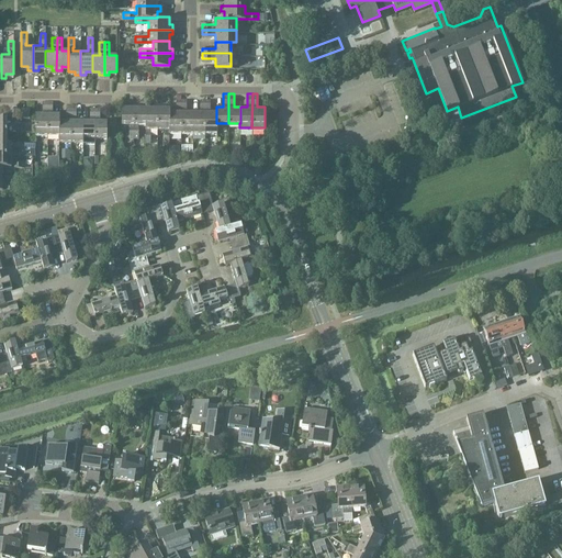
[(169,131),(181,131),(181,97),(176,97),(176,110),(169,110),(169,131)]
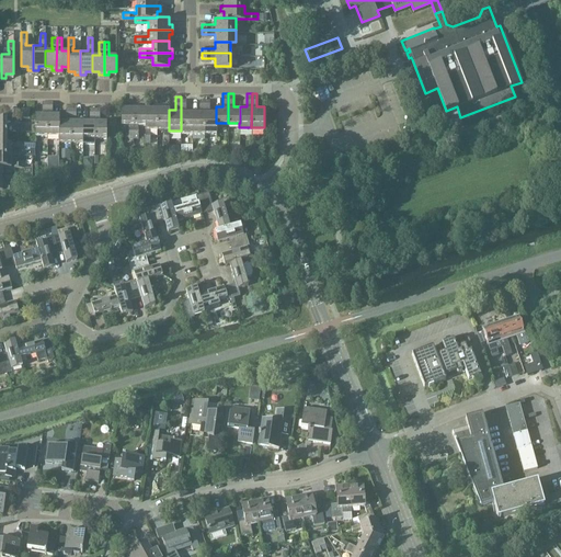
[(193,131),(193,110),(185,110),(185,97),(181,97),(181,131),(193,131)]
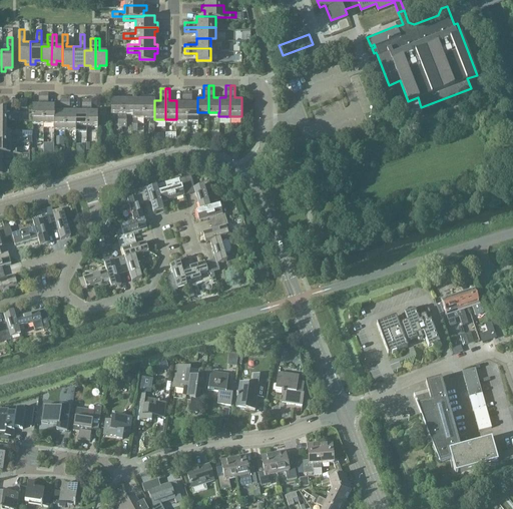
[(182,101),(176,100),(176,119),(186,119),(186,89),(182,88),(182,101)]
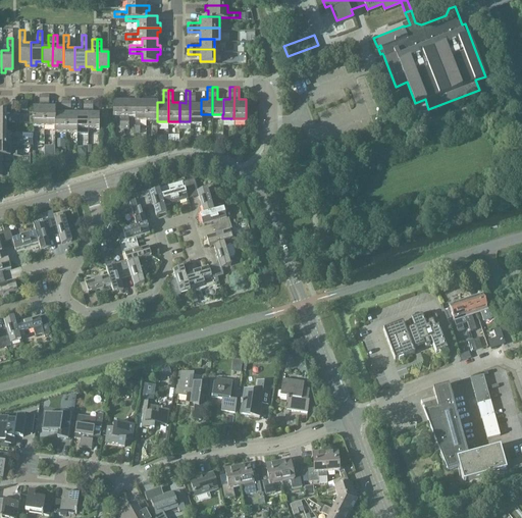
[(195,91),(190,91),(190,121),(201,121),(201,114),(201,103),(195,103),(195,91)]
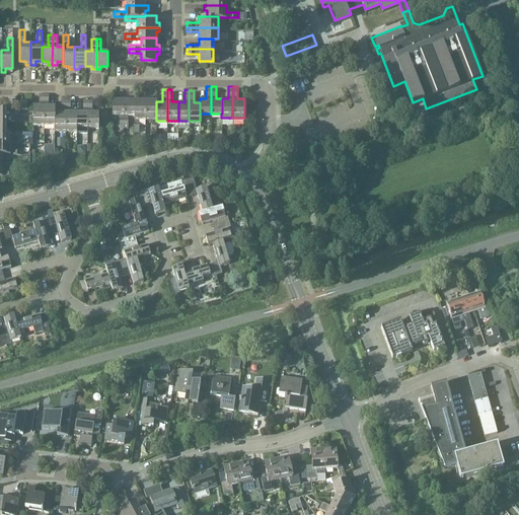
[(32,123),(44,123),(44,91),(39,91),(39,103),(32,103),(32,123)]
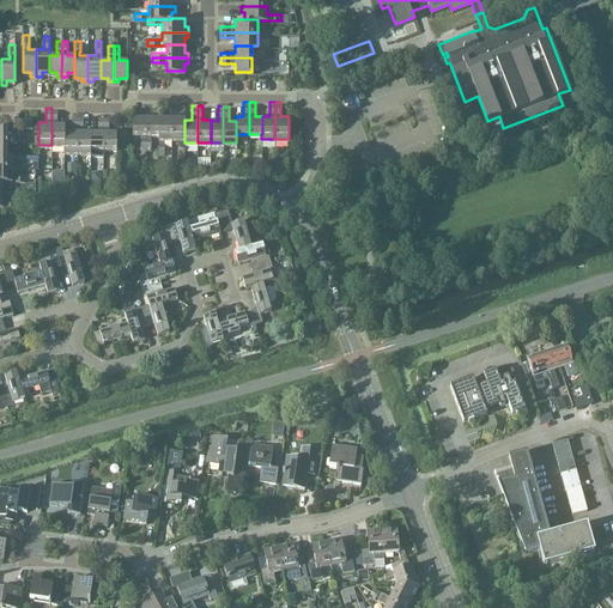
[(52,145),(64,145),(65,145),(64,129),(65,129),(65,122),(56,122),(58,108),(52,108),(52,145)]
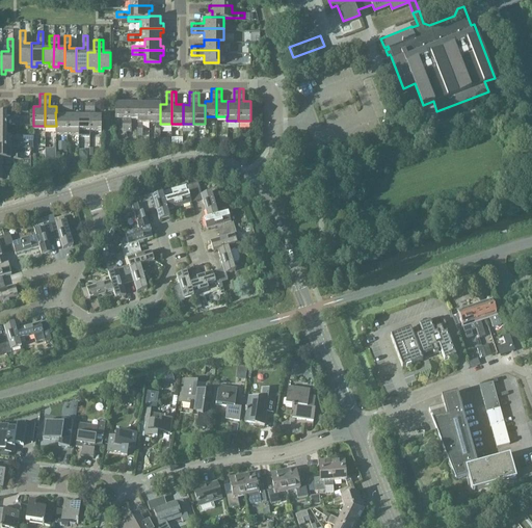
[(122,128),(126,128),(127,97),(122,97),(122,101),(115,101),(114,115),(123,115),(123,119),(122,119),(122,128)]
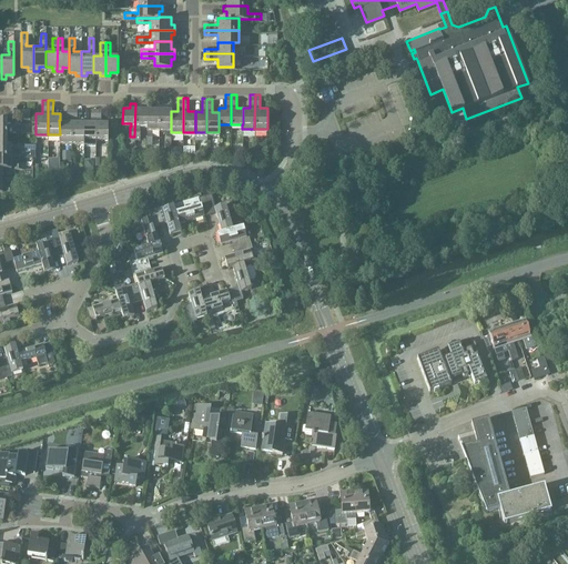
[(140,103),(135,103),(134,137),(140,137),(140,127),(139,127),(139,123),(146,123),(146,108),(140,108),(140,103)]
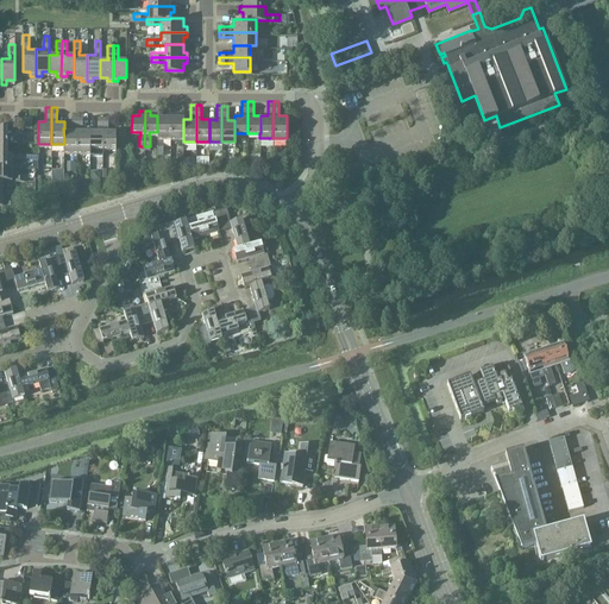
[(165,115),(157,115),(157,132),(157,151),(163,152),(163,140),(162,140),(162,138),(170,138),(170,111),(165,111),(165,115)]
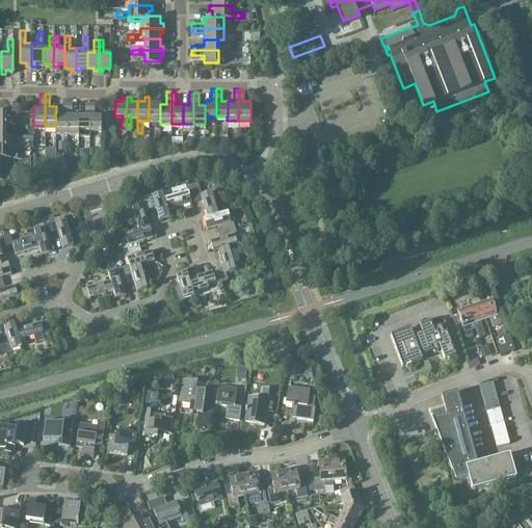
[(160,124),(160,104),(160,101),(154,101),(154,97),(149,97),(149,121),(156,121),(156,123),(155,123),(155,133),(160,133),(160,124)]
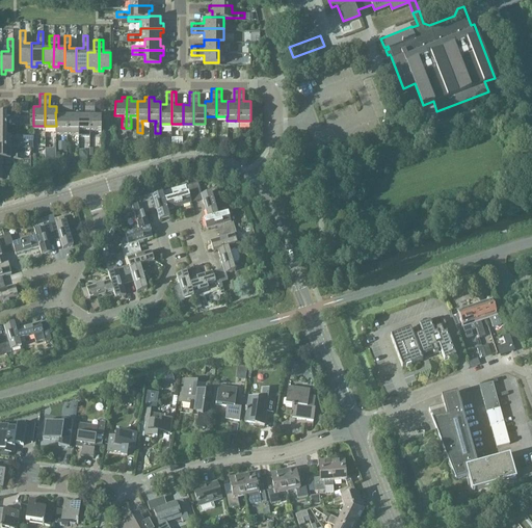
[(62,113),(56,112),(55,112),(56,126),(55,126),(55,132),(67,132),(67,100),(62,100),(62,113)]
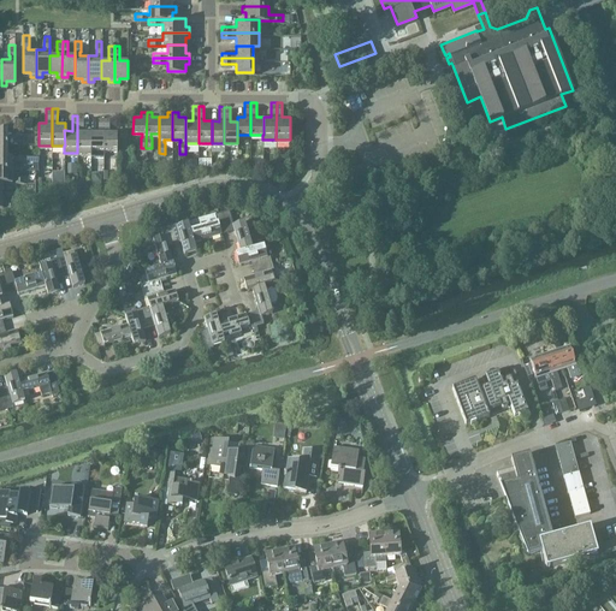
[(90,153),(90,148),(90,130),(83,130),(83,116),(77,116),(77,153),(90,153)]
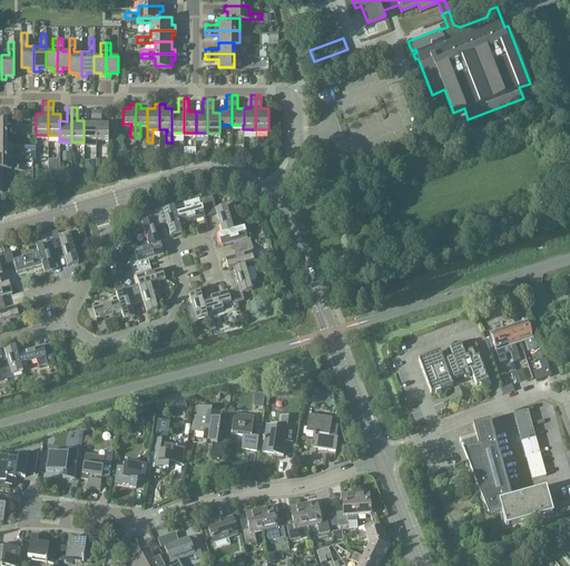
[(84,137),(96,137),(96,107),(90,107),(90,120),(84,120),(84,137)]
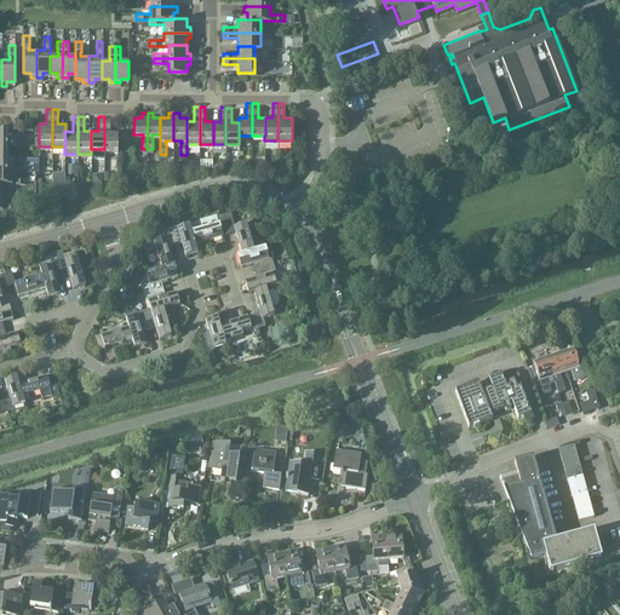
[(110,118),(104,116),(104,149),(118,149),(118,132),(110,132),(110,118)]
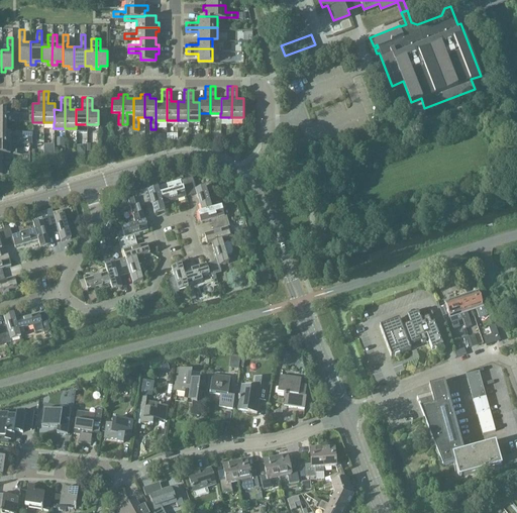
[(22,129),(6,129),(0,129),(0,139),(10,140),(10,133),(12,133),(12,134),(22,134),(22,129)]
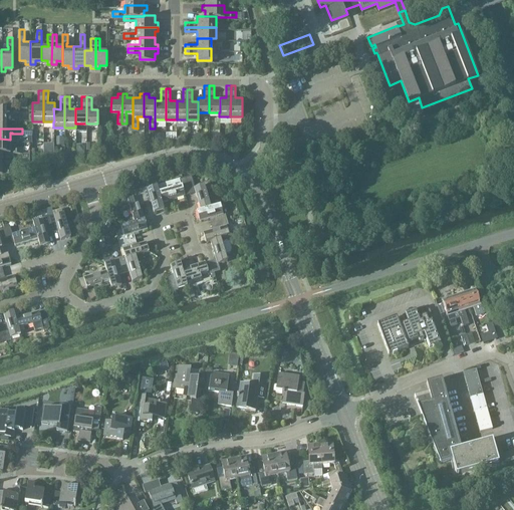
[(10,140),(0,139),(0,150),(14,151),(22,151),(22,146),(12,146),(12,147),(10,147),(10,140)]
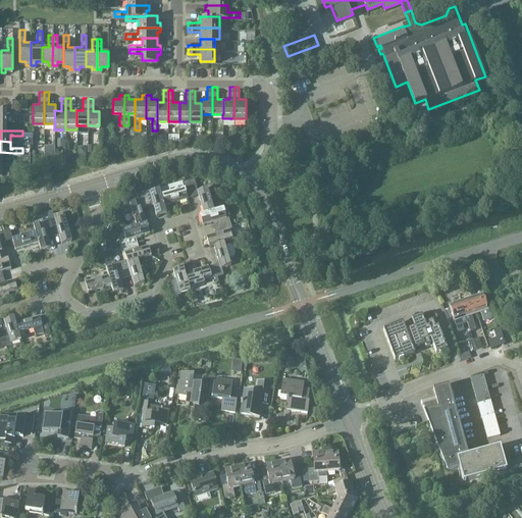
[(53,145),(43,145),(43,152),(43,157),(53,157),(53,145)]
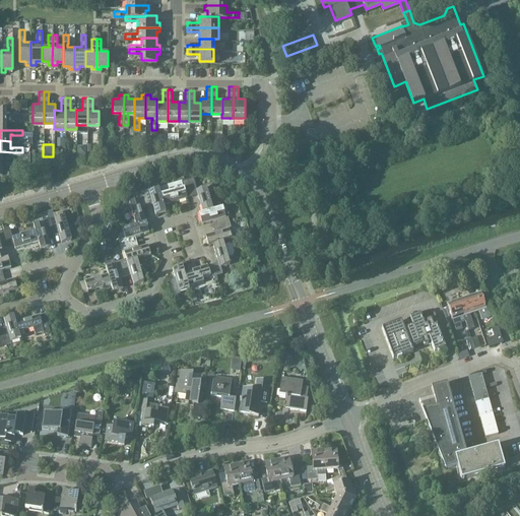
[(14,156),(14,152),(0,151),(0,163),(2,164),(2,156),(4,156),(14,156)]
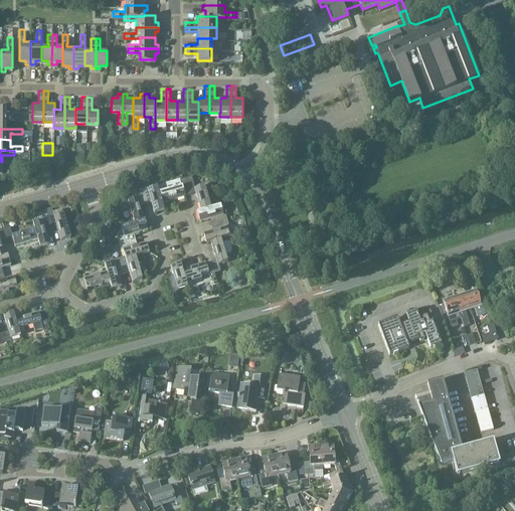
[(2,162),(0,161),(0,172),(14,173),(14,168),(4,168),(2,168),(2,162)]
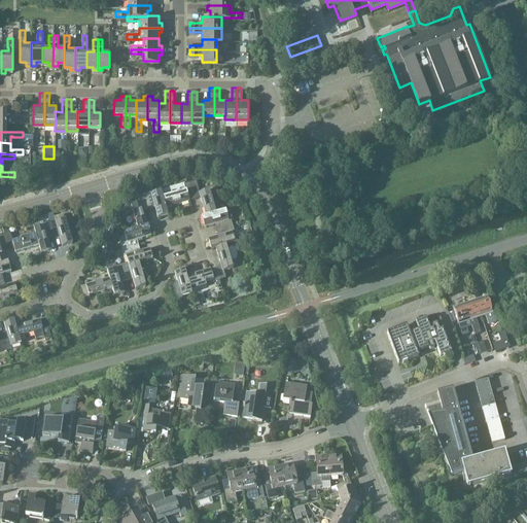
[(200,195),(205,213),(206,213),(216,210),(209,186),(200,189),(196,177),(189,178),(195,197),(200,195)]
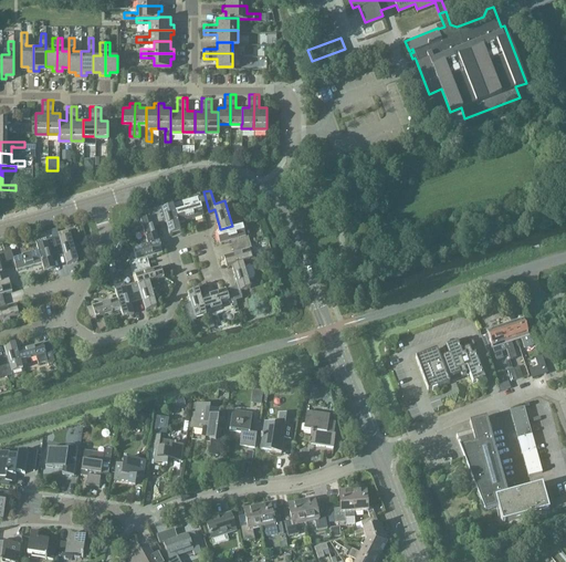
[(199,201),(175,209),(178,220),(209,211),(203,191),(197,194),(199,201)]
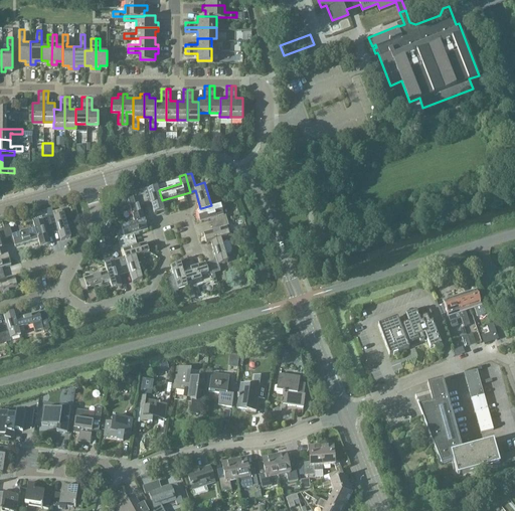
[(141,185),(145,198),(150,196),(154,209),(164,206),(162,200),(159,190),(157,183),(147,186),(147,184),(141,185)]
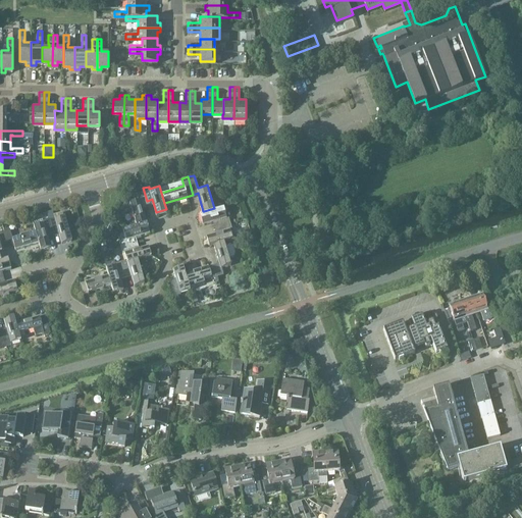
[(141,202),(147,201),(143,188),(137,190),(139,197),(129,200),(136,223),(137,223),(147,220),(141,202)]
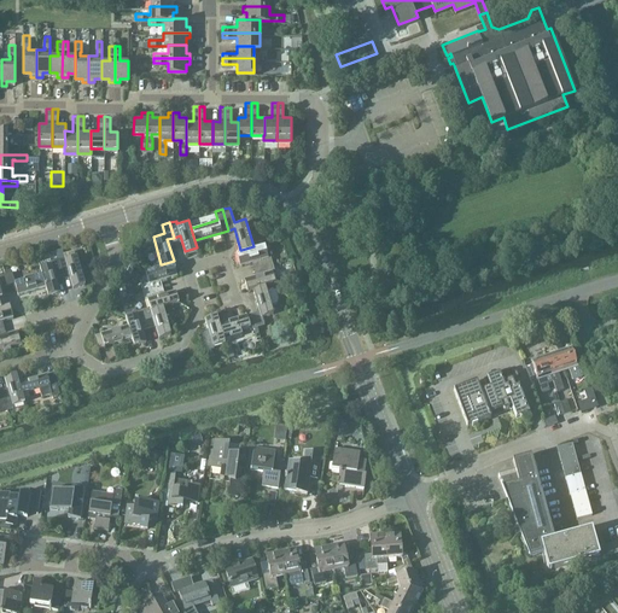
[(242,250),(240,250),(237,251),(240,263),(256,258),(257,264),(272,261),(270,254),(268,255),(264,243),(254,246),(242,250)]
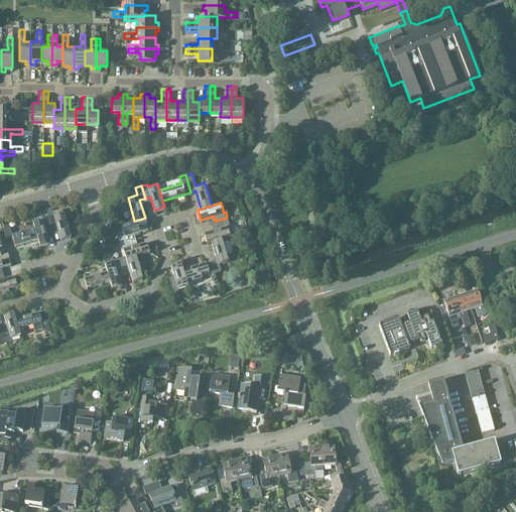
[(53,213),(47,214),(51,226),(56,225),(60,238),(71,235),(63,212),(54,215),(53,213)]
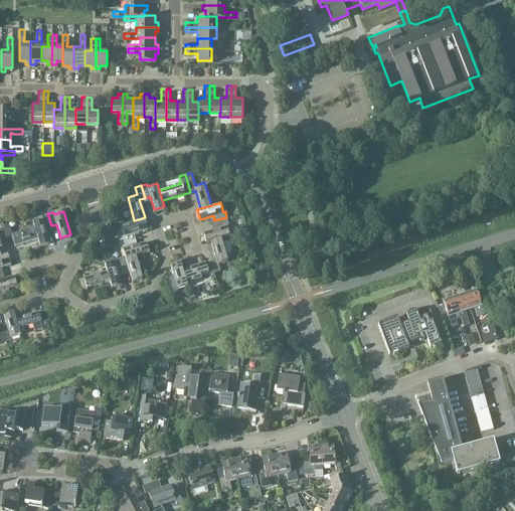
[(32,220),(34,226),(35,226),(38,236),(37,236),(39,243),(49,240),(45,227),(51,225),(47,213),(41,215),(42,217),(32,220)]
